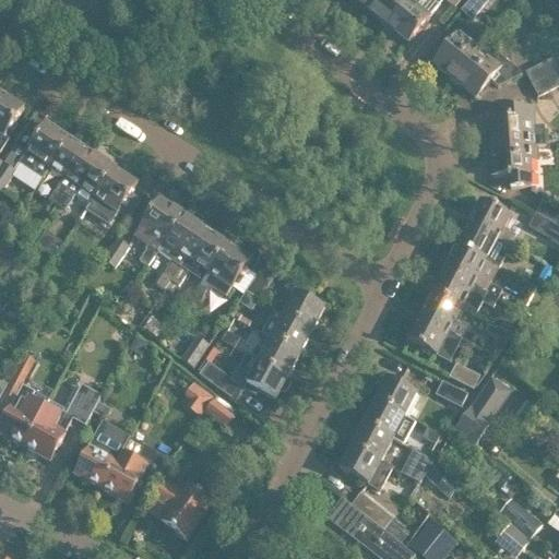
[(372,0),(367,8),(387,24),(406,0),(372,0)]
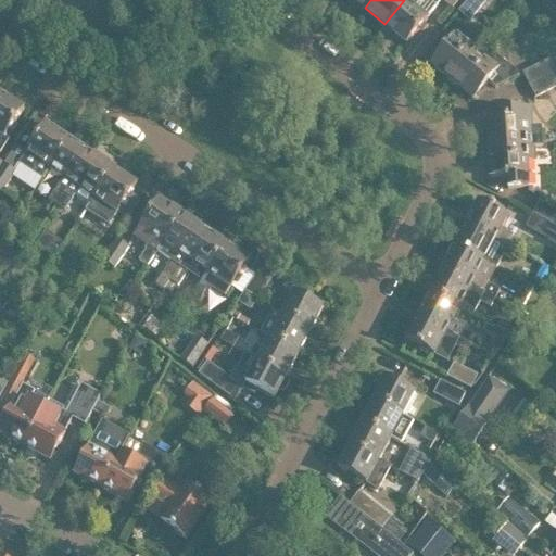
[(404,0),(384,24),(405,41),(426,16),(433,7),(426,0),(404,0)]
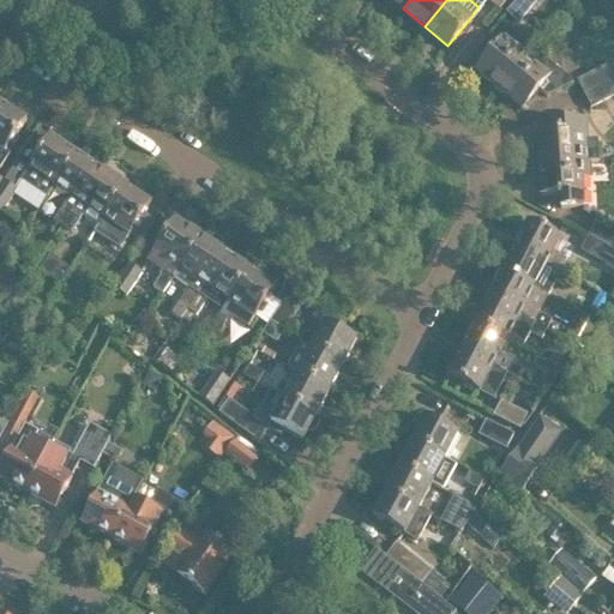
[(531,0),(513,0),(504,11),(516,20),(531,0)]
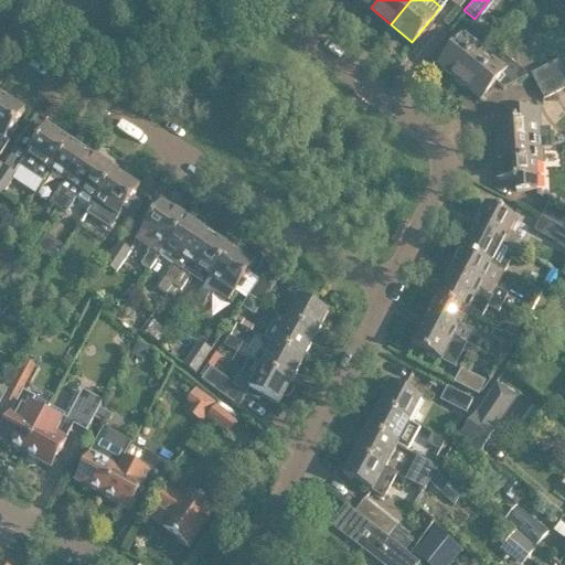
[(437,63),(458,81),(482,52),(484,53),(491,45),(490,44),(492,40),(470,22),(437,63)]
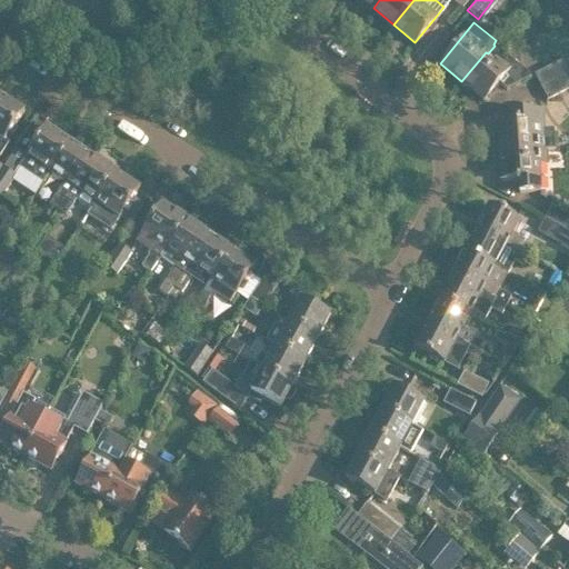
[(488,53),(486,52),(461,81),(483,99),(496,83),(505,90),(530,78),(527,72),(495,46),(488,53)]
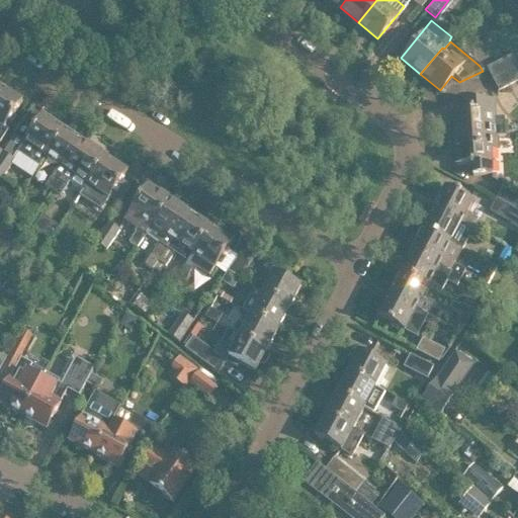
[(517,50),(487,66),(493,77),(517,64),(517,50)]
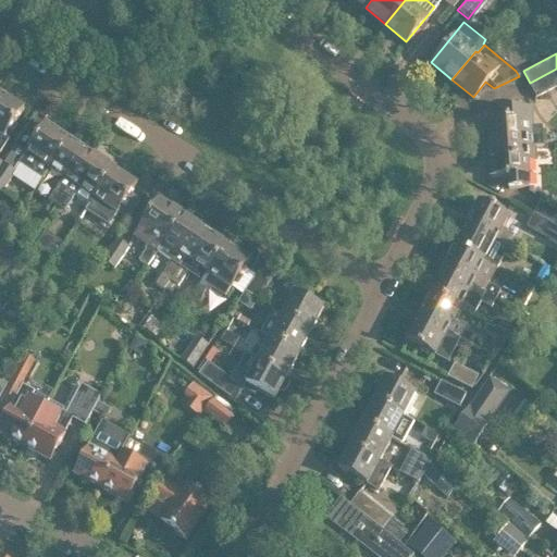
[(556,69),(530,83),(536,96),(556,84),(556,69)]
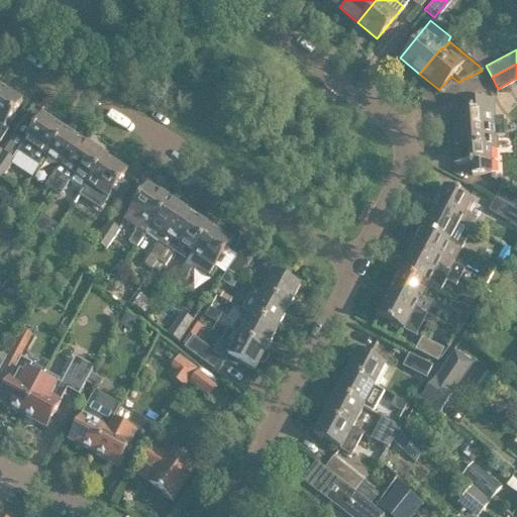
[(22,98),(1,84),(0,84),(0,137),(8,126),(5,123),(22,98)]
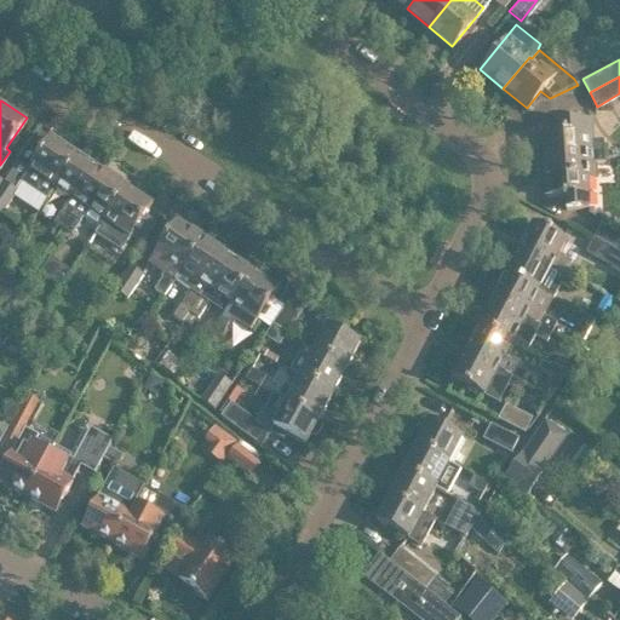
[(540,135),(543,165),(603,160),(603,139),(593,139),(591,118),(560,120),(561,132),(540,135)]
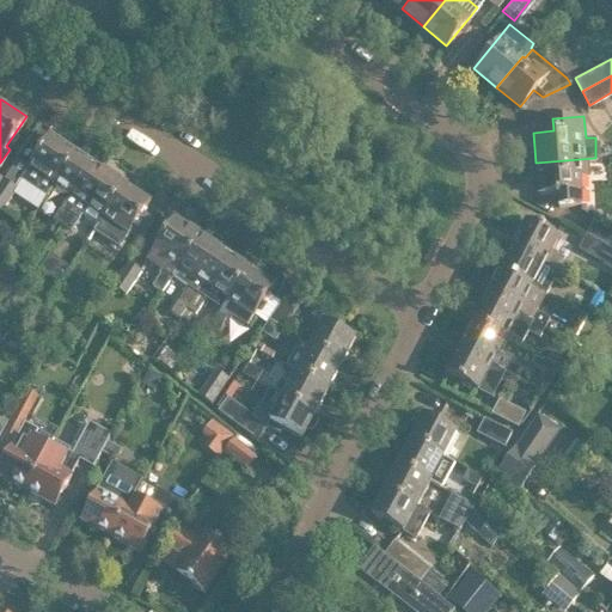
[(54,181),(75,150),(50,132),(20,177),(37,188),(29,200),(37,206),(54,181)]
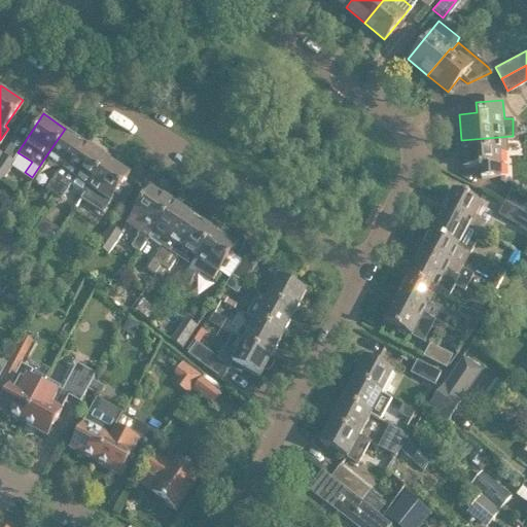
[(53,192),(86,142),(65,129),(46,155),(61,166),(50,180),(45,188),(53,192)]
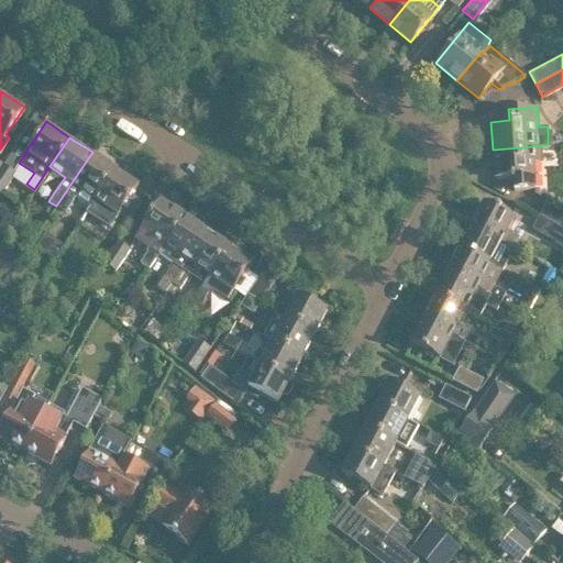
[(548,145),(493,150),(495,177),(511,176),(512,190),(536,188),(534,163),(542,162),(541,147),(548,147),(548,145)]
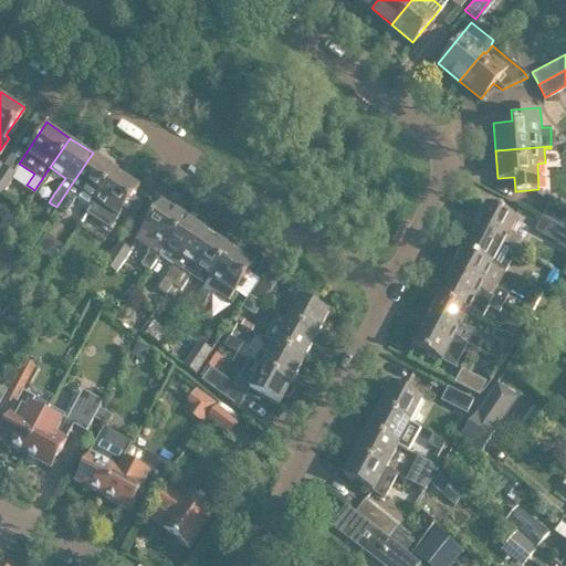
[(70,205),(75,196),(91,206),(116,168),(93,153),(56,207),(65,211),(70,205)]
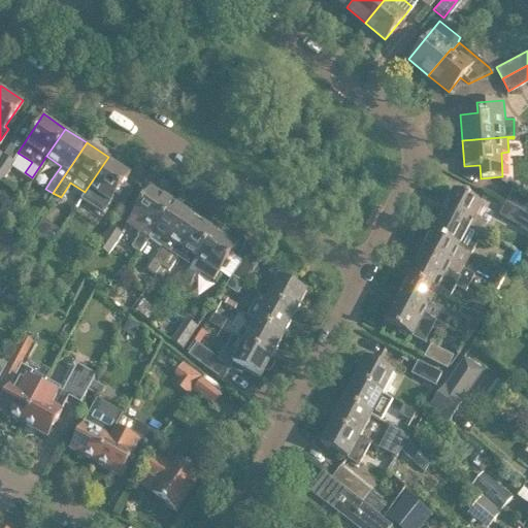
[(14,160),(3,152),(0,156),(0,179),(1,180),(14,160)]
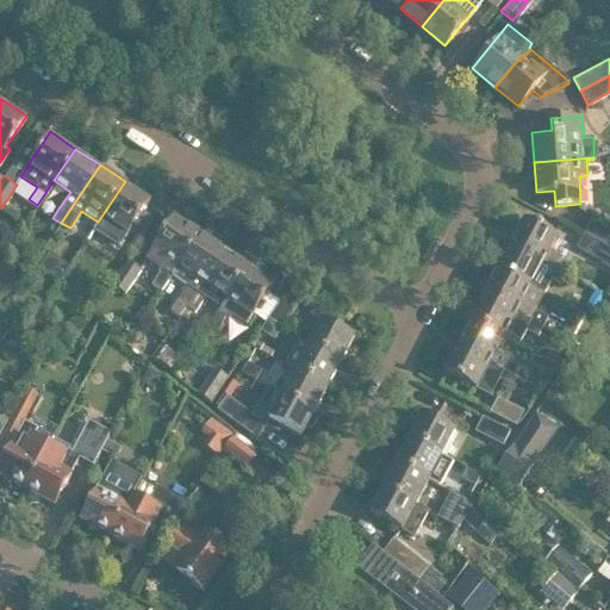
[(98,222),(86,238),(94,243),(106,226),(124,238),(150,199),(125,181),(98,222)]
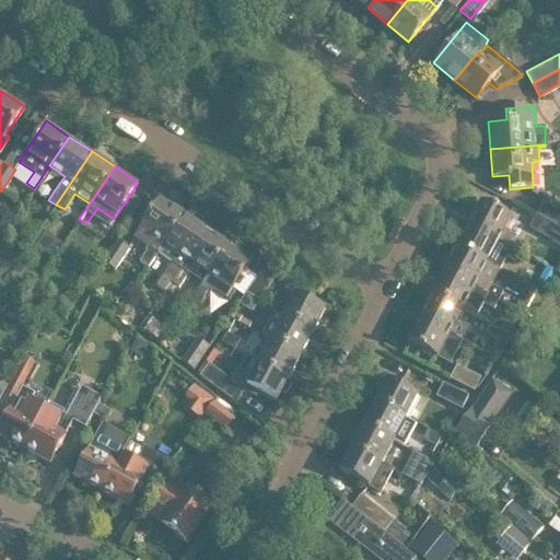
[(158,249),(183,212),(160,197),(135,233),(149,243),(147,247),(148,247),(140,258),(148,264),(158,249)]
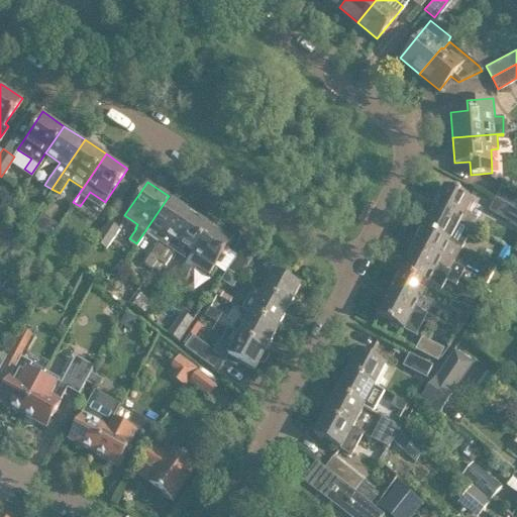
[(463,211),(471,197),(443,183),(431,205),(480,230),(481,230),(484,223),(474,218),(475,216),(463,211)]
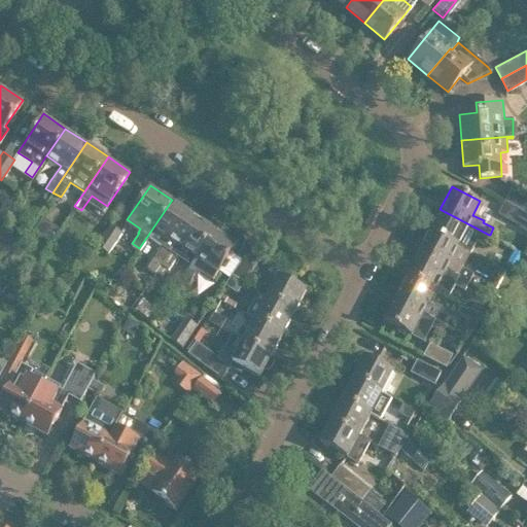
[(502,199),(525,211),(526,211),(526,198),(508,188),(502,199)]
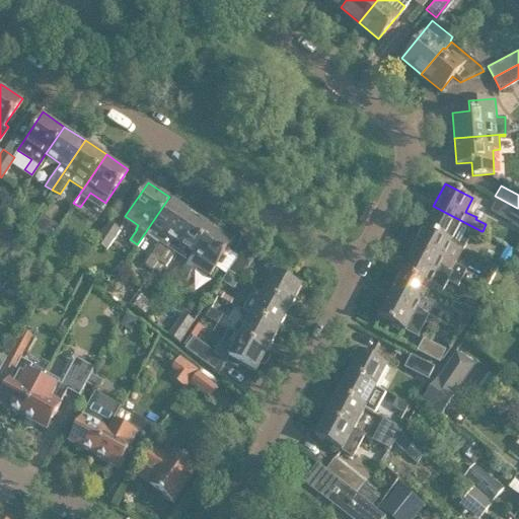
[(511,221),(517,208),(495,196),(488,210),(511,221)]
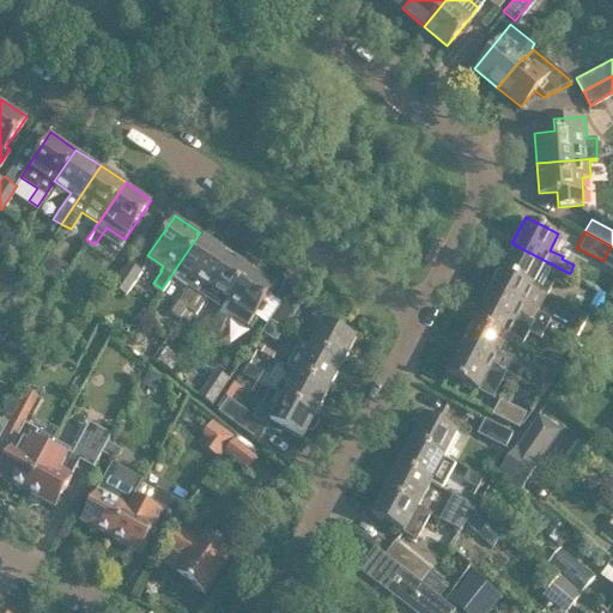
[(200,232),(173,273),(188,283),(184,286),(186,286),(170,310),(178,316),(187,304),(224,249),(200,232)]
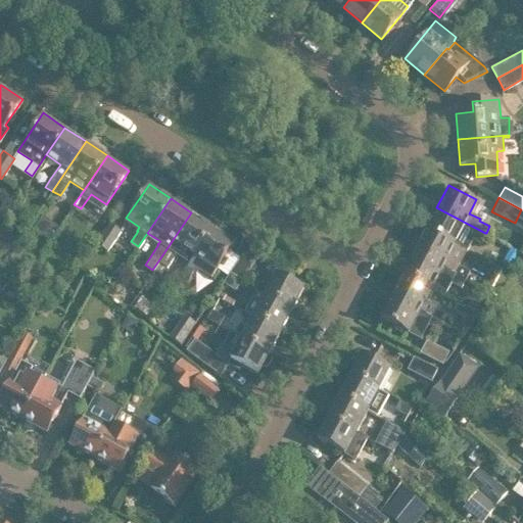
[(485,233),(436,207),(425,230),(454,244),(459,233),(479,244),(485,233)]
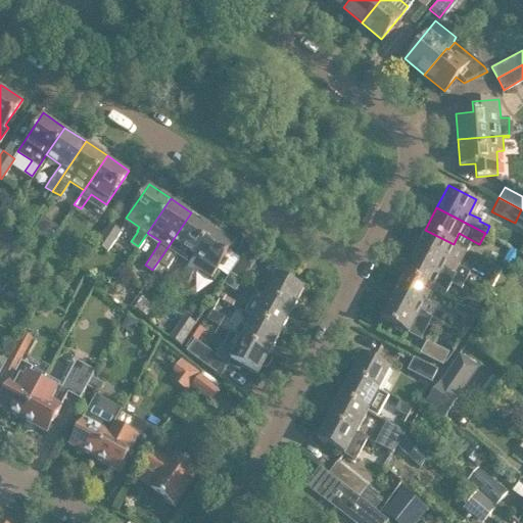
[(191,212),(159,259),(167,265),(176,251),(189,260),(212,227),(191,212)]
